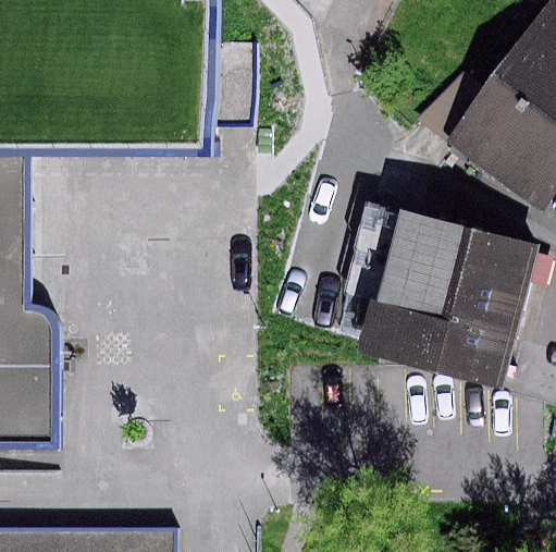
[(552,0),(482,80),(466,69),(419,115),(540,208),(555,185),(555,0),(552,0)]
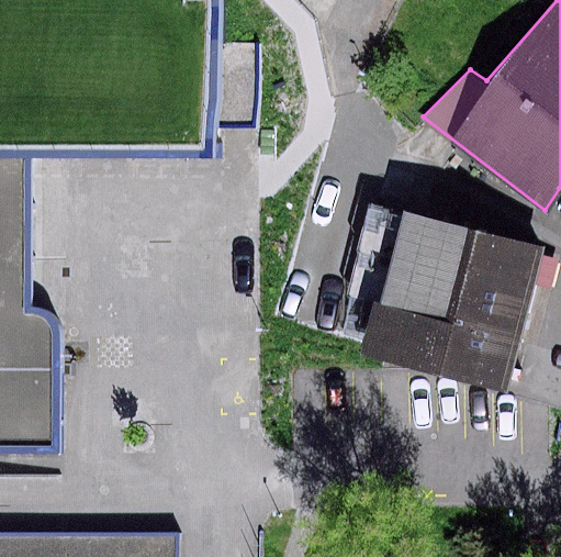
[(549,247),(370,201),(348,287),(373,294),(357,357),(511,397),(549,247)]
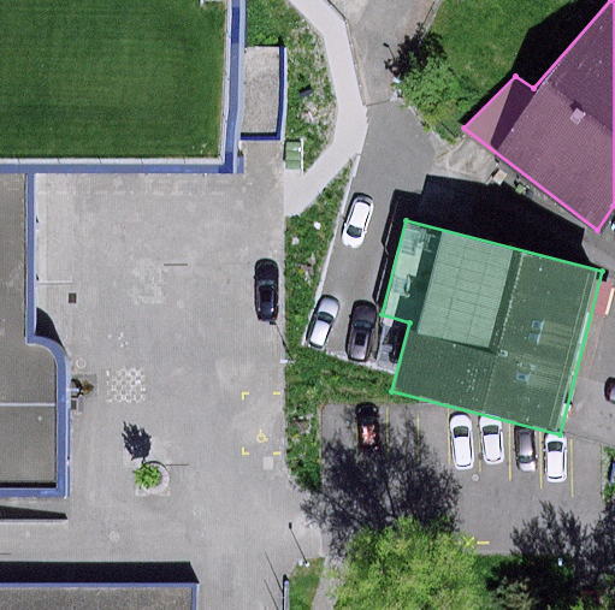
[(49,338),(0,337),(0,481),(65,483),(66,354),(61,344),(49,338)]
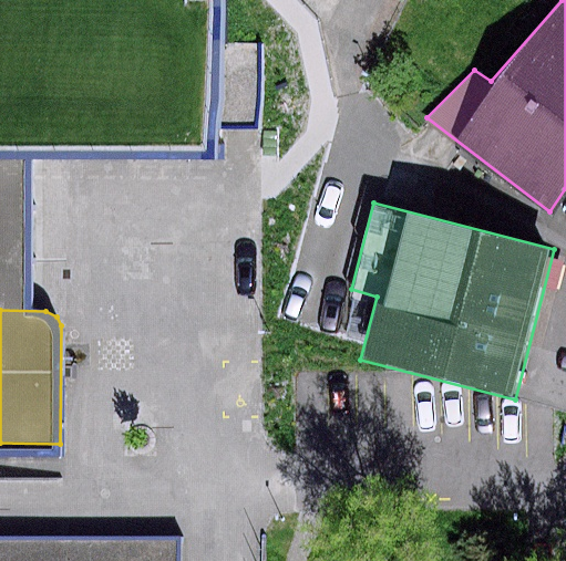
[(182,560),(183,536),(0,536),(0,560),(182,560)]
